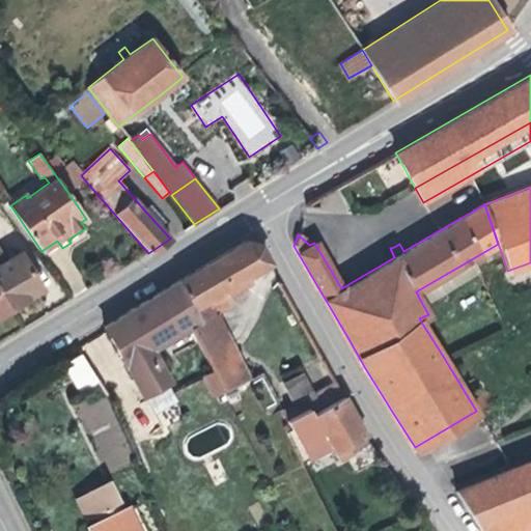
[(213,262),(178,283),(194,310),(208,302),(215,313),(218,311),(232,303),(228,292),(250,280),(247,275),(269,262),(258,246),(246,243),(213,262)]
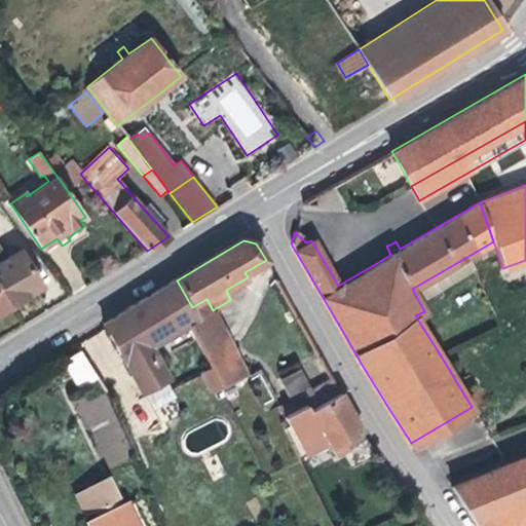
[(498,255),(493,241),(476,252),(482,264),(498,255)]
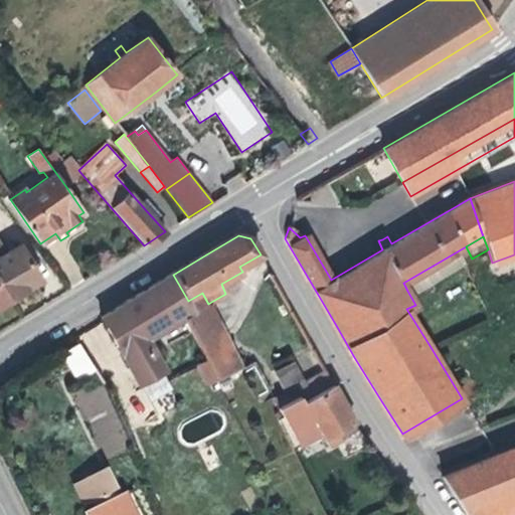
[(0,243),(0,289),(6,300),(32,284),(39,280),(20,246),(5,253),(0,243)]
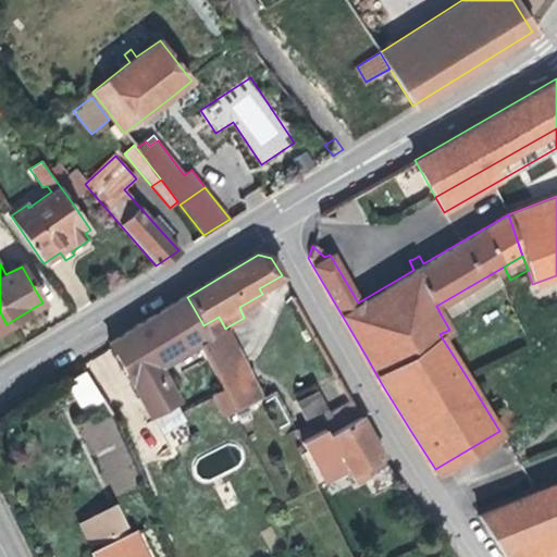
[(164,310),(186,349),(198,342),(209,335),(203,325),(187,297),(177,302),(164,310)]
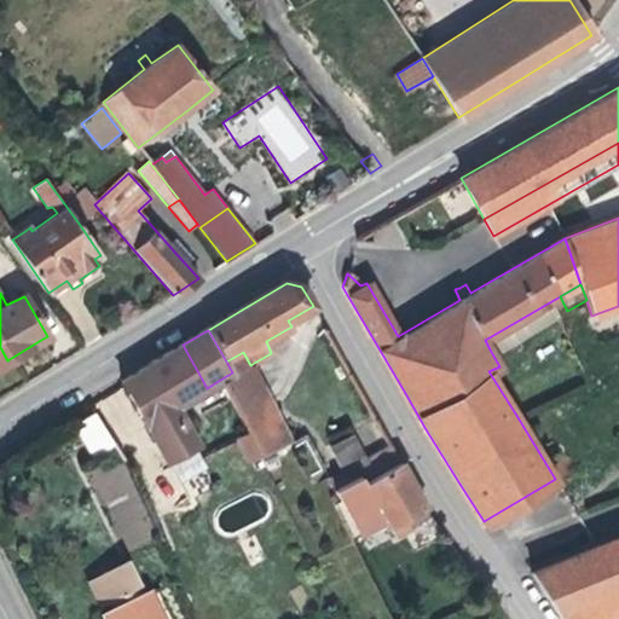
[(136,372),(122,382),(169,462),(197,447),(191,433),(185,421),(177,406),(207,388),(183,345),(173,351),(145,366),(136,372)]
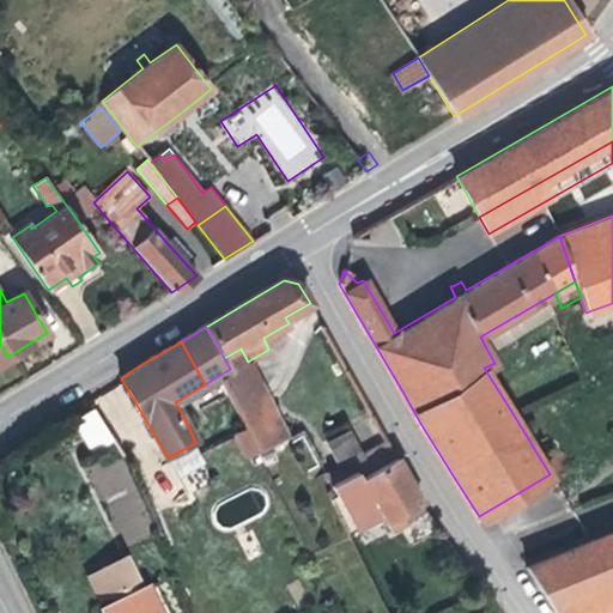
[(261,381),(252,359),(248,362),(241,349),(224,358),(230,369),(218,376),(229,398),(261,381)]
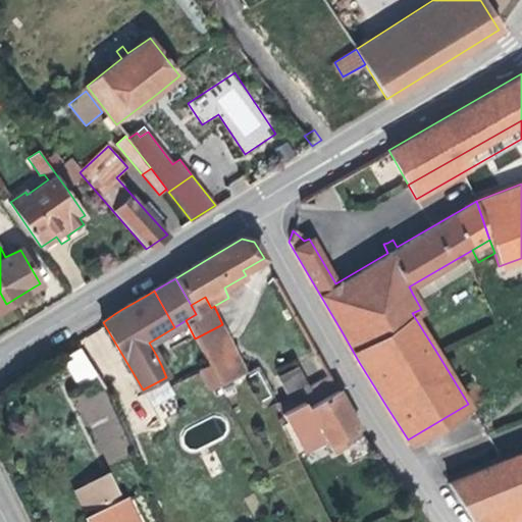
[(222,324),(195,338),(218,383),(237,375),(226,354),(236,350),(222,324)]
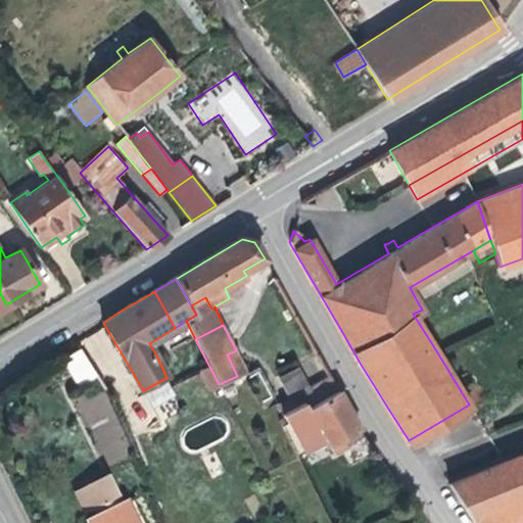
[(77,385),(95,374),(79,348),(60,359),(77,385)]
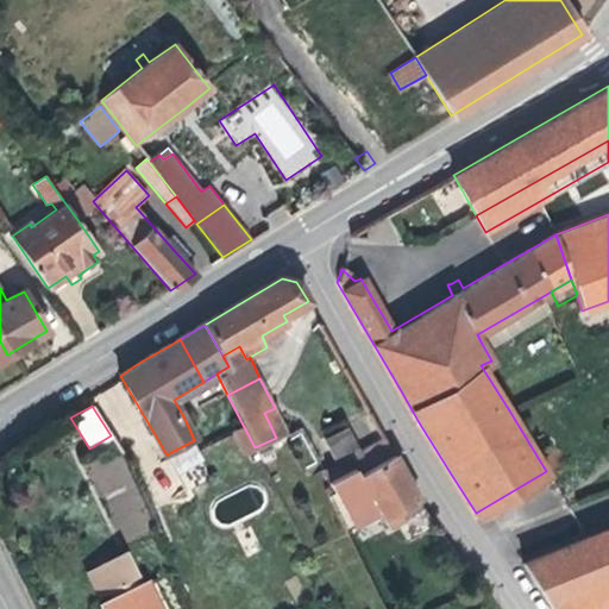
[(286,432),(275,408),(264,413),(276,438),(286,432)]
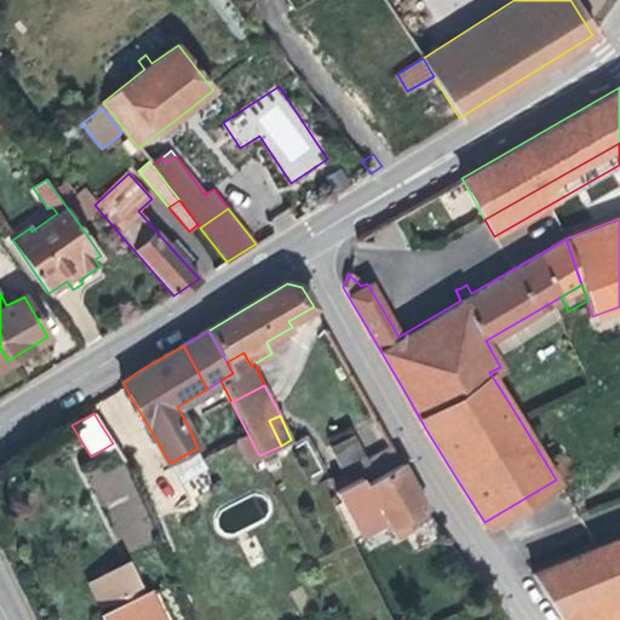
[(363,482),(401,463),(394,448),(333,481),(338,489),(360,477),(363,482)]
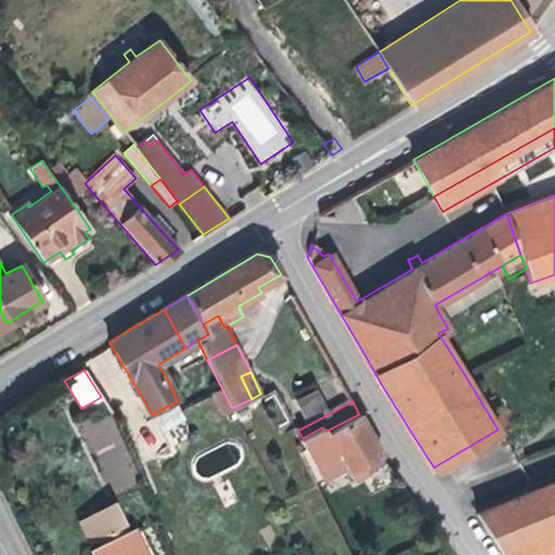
[(348,472),(382,453),(359,414),(325,431),(322,427),(302,438),(299,439),(305,448),(312,463),(318,461),(337,450),(346,467),(348,472)]
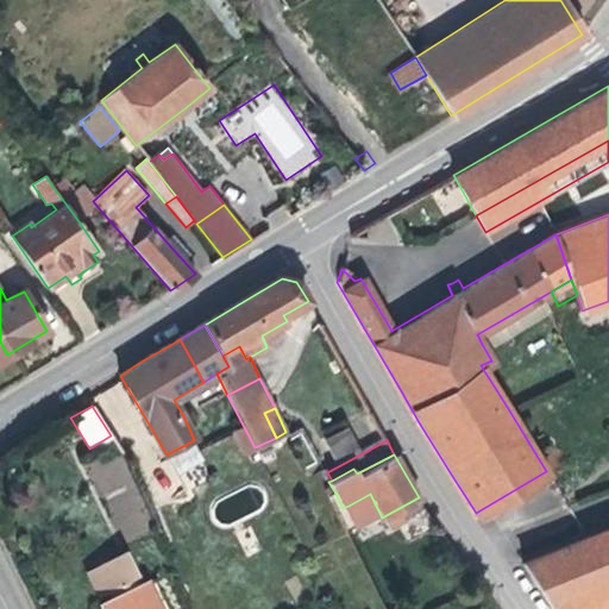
[(358,523),(380,513),(370,494),(349,506),(358,523)]
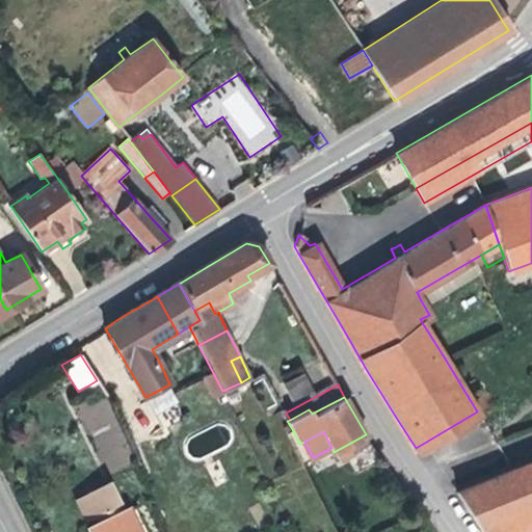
[(336,456),(341,454),(369,440),(368,439),(366,434),(334,452),(336,456)]
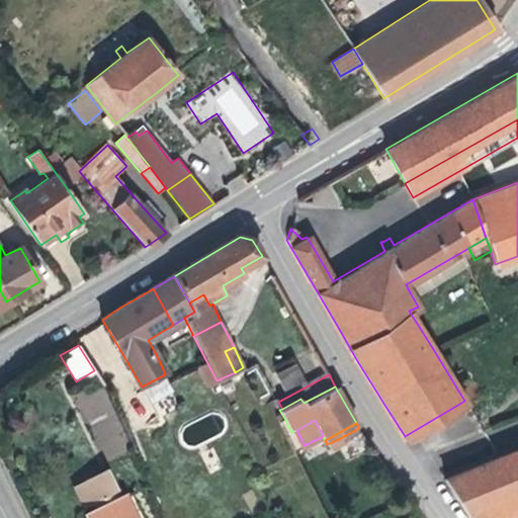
[(354,451),(369,443),(359,428),(332,442),(341,458),(354,451)]
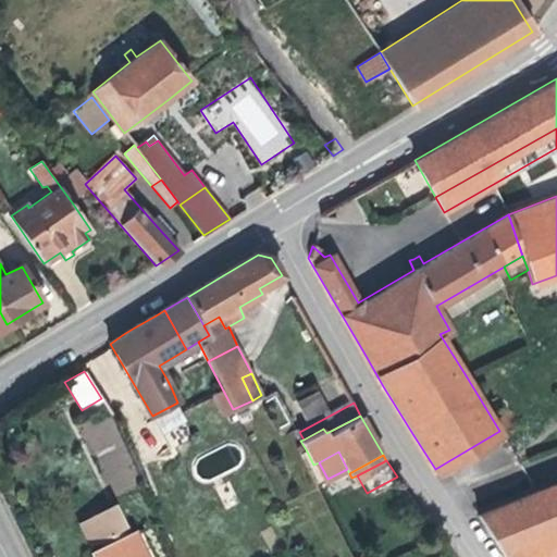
[(556,481),(478,515),(503,553),(556,530),(556,481)]
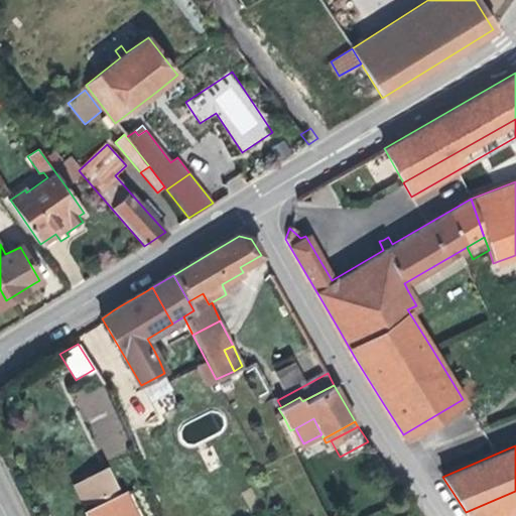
[(131,515),(124,499),(117,502),(104,474),(75,488),(84,507),(94,502),(97,511),(86,515),(131,515)]
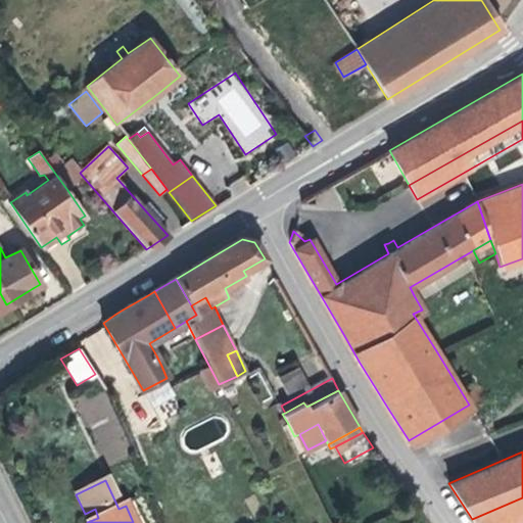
[(506,522),(522,516),(522,497),(472,519),(494,522),(506,522)]
